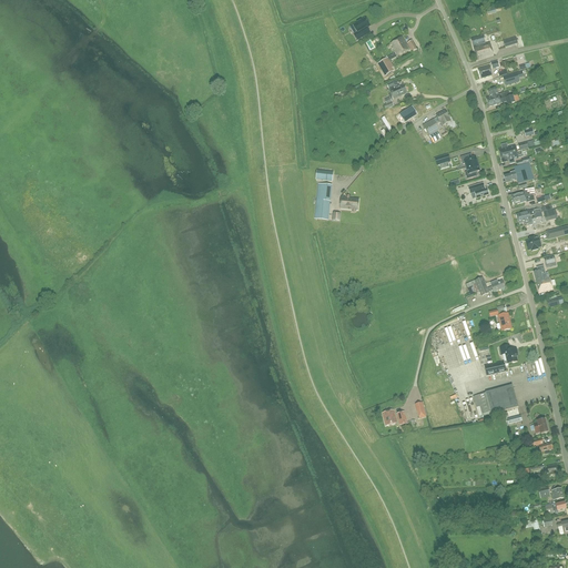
[(357,40),(369,33),(366,28),(369,27),(365,18),(353,26),(357,32),(354,34),(357,40)]
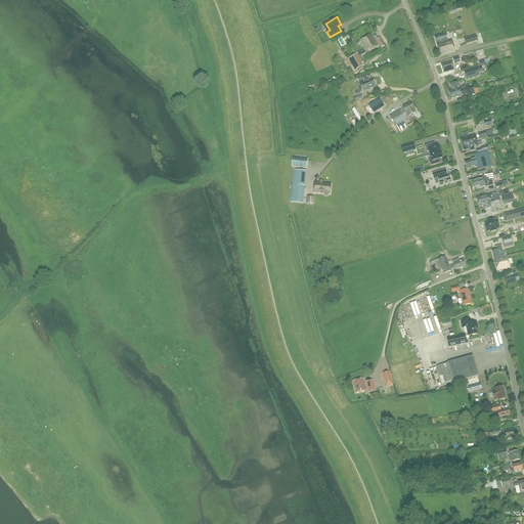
[(451,40),(439,44),(439,42),(447,40),(445,33),(434,36),(437,44),(440,56),(455,51),(451,40)]
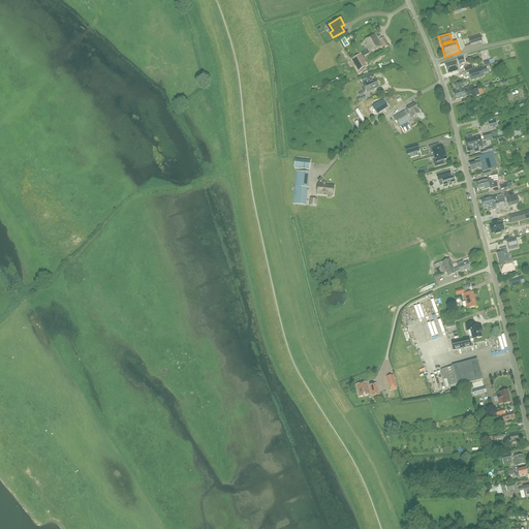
[(364,40),(370,53),(381,45),(374,34),(364,40)]
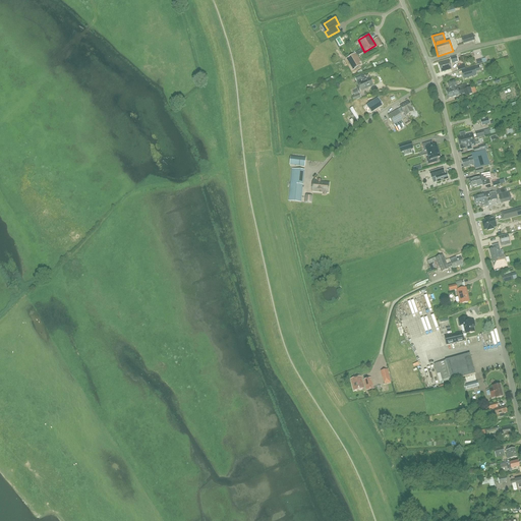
[(463,44),(469,42),(475,41),(473,34),(461,38),(463,44)]
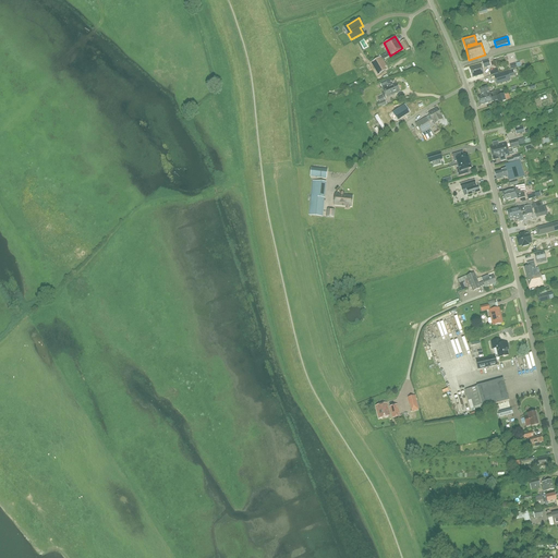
[(400,43),(405,50),(410,48),(404,40),(400,43)]
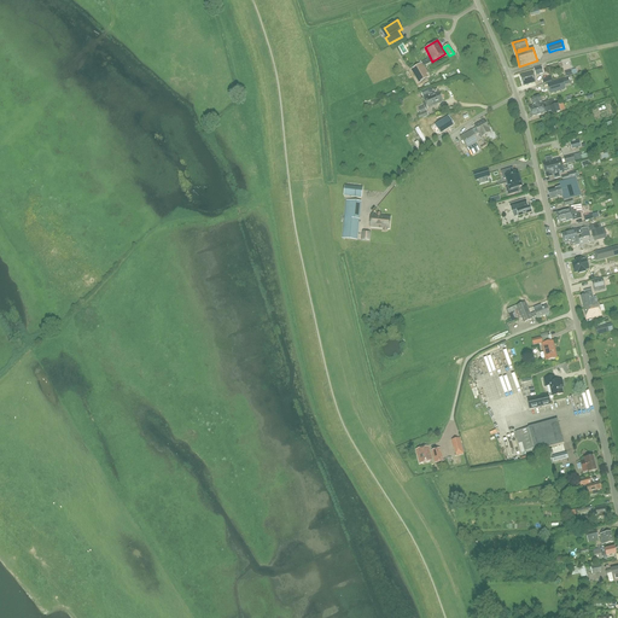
[(563,60),(565,68),(576,64),(573,57),(563,60)]
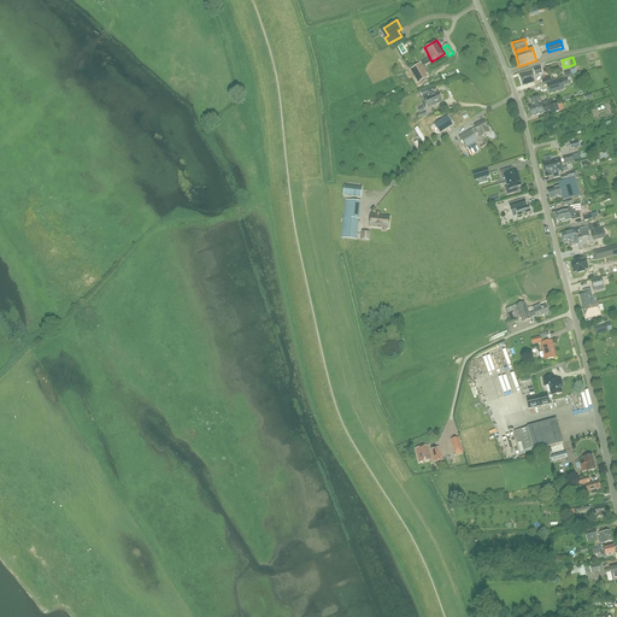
[(410,70),(418,83),(428,77),(425,75),(428,74),(422,63),(410,70)]
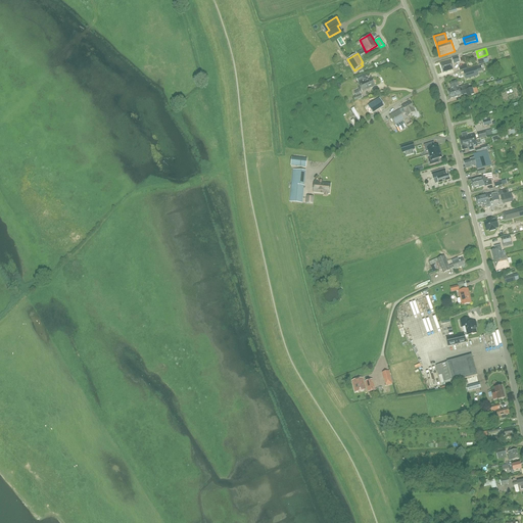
[(442,73),(454,69),(450,61),(440,64),(442,73)]
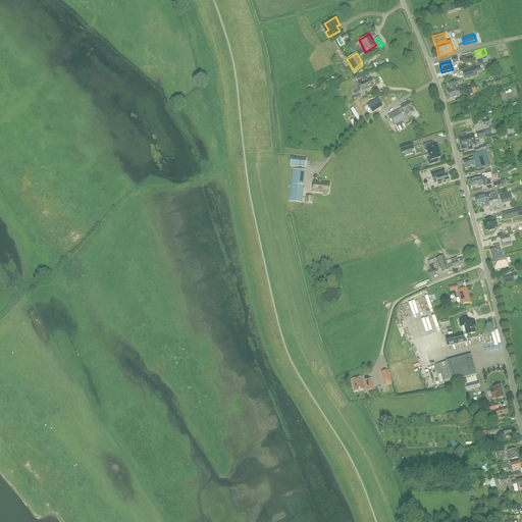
[(477,75),(474,67),(463,70),(465,79),(477,75)]
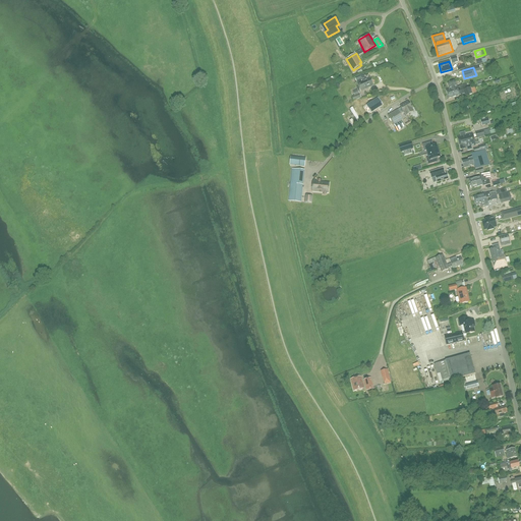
[(356,100),(361,98),(358,92),(364,89),(364,90),(373,85),(369,77),(366,79),(364,74),(361,76),(360,75),(354,77),(356,81),(357,83),(358,87),(356,87),(357,90),(353,92),(354,96),(352,97),(353,100),(356,99),(356,100)]
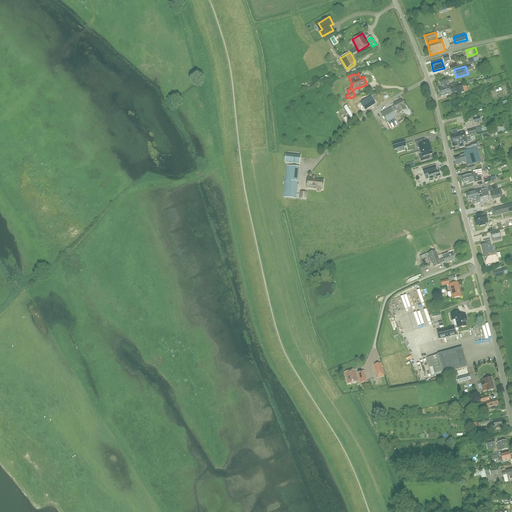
[(438,89),(439,93),(455,88),(454,84),(449,85),(447,80),(440,82),(442,87),(440,88),(438,89)]
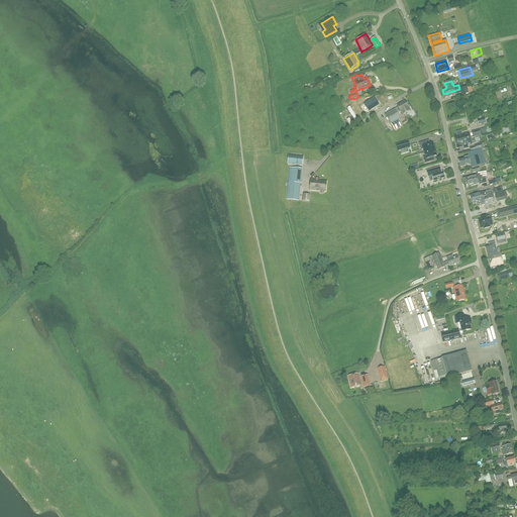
[(459,89),(443,94),(444,98),(455,94),(460,93),(461,95),(469,93),(467,87),(464,88),(459,89)]
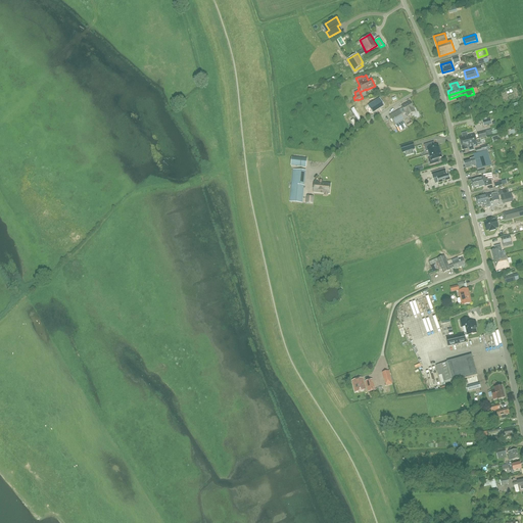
[(370,104),(374,111),(384,105),(379,98),(370,104)]
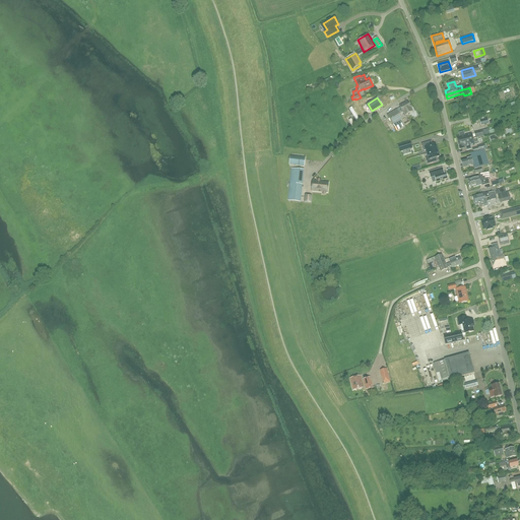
[(400,108),(387,115),(392,125),(402,119),(401,118),(402,117),(399,113),(402,112),(404,114),(405,115),(412,111),(407,102),(404,103),(399,105),(400,108)]
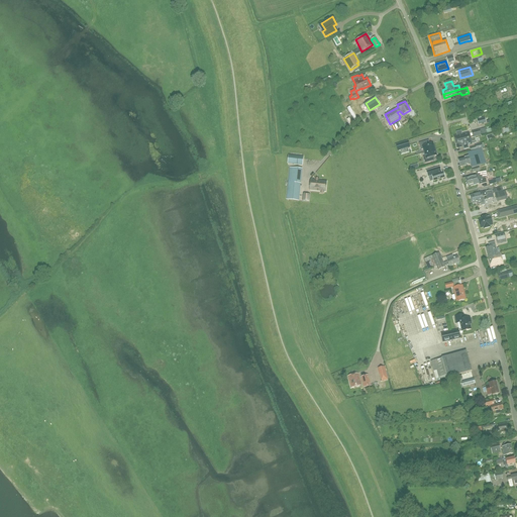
[(477,119),(478,125),(487,123),(490,123),(488,116),(485,117),(477,119)]
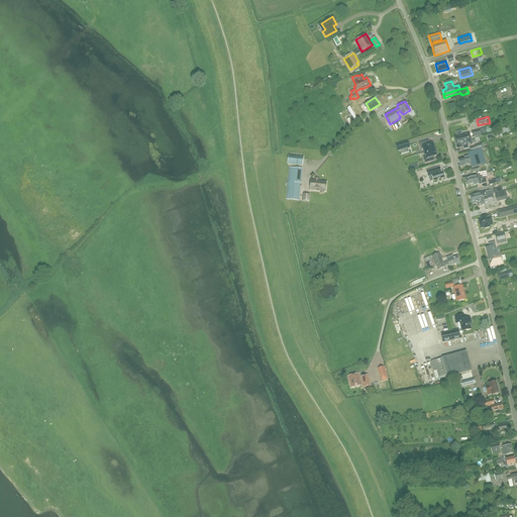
[(398,121),(391,125),(394,130),(401,126),(398,121)]
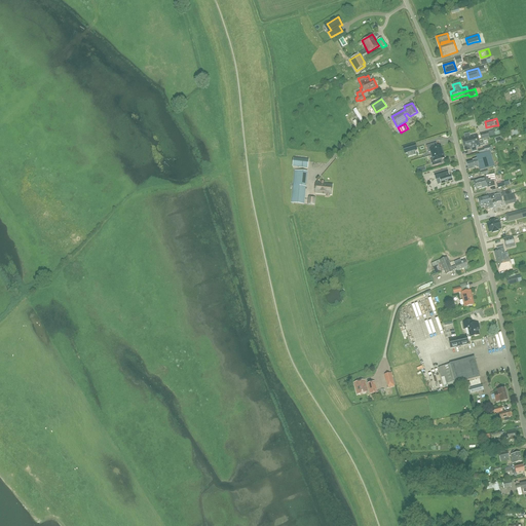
[(488,132),(480,134),(481,140),(483,140),(489,138),(488,132)]
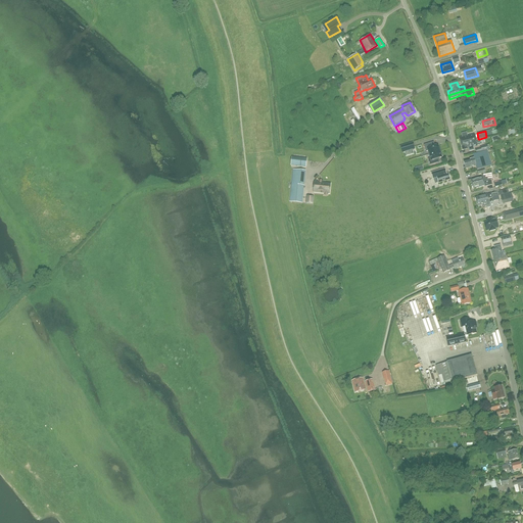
[(459,138),(461,144),(475,140),(474,134),(467,136),(466,133),(462,134),(462,137),(459,138)]
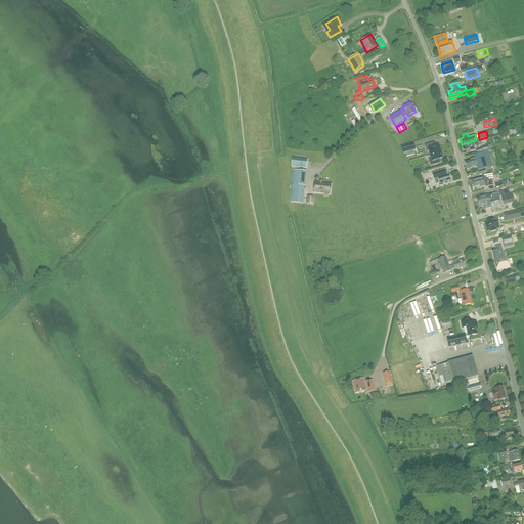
[(476,140),(462,144),(463,149),(469,148),(470,151),(475,150),(474,147),(478,146),(478,145),(482,144),(481,139),(479,139),(476,140)]
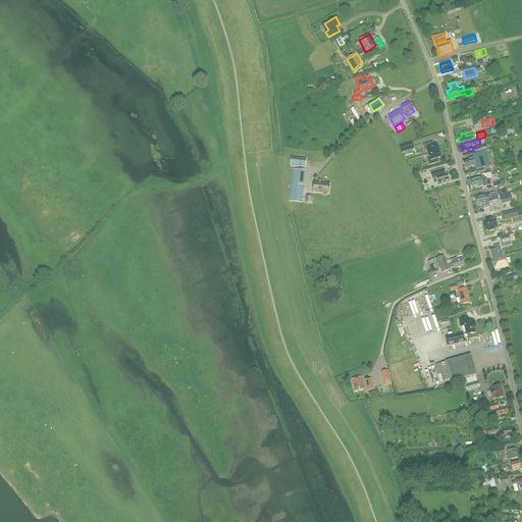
[(400,146),(402,152),(404,152),(405,156),(413,153),(411,150),(414,149),(412,142),(400,146)]
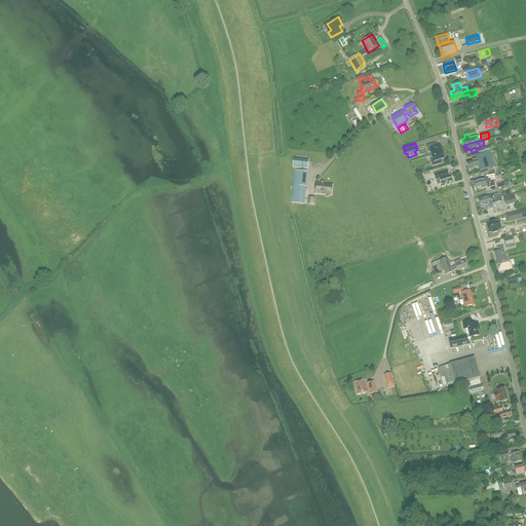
[(443,152),(442,148),(441,149),(440,146),(434,148),(433,144),(426,146),(428,152),(430,152),(431,155),(443,152)]
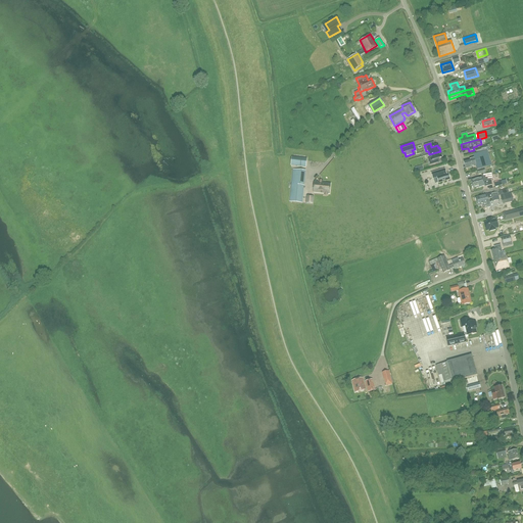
[(476,153),(488,150),(487,145),(480,146),(480,148),(475,149),(476,153)]
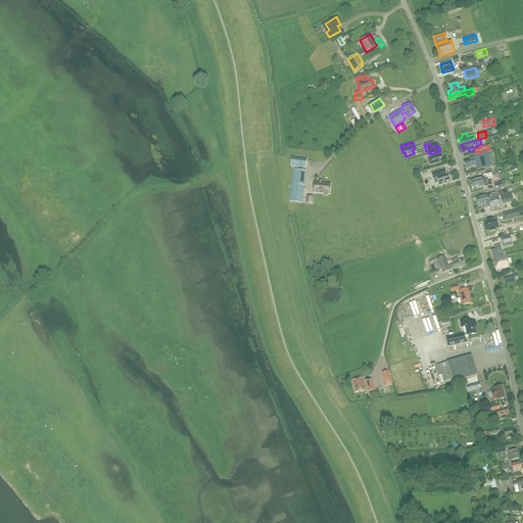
[(491,165),(489,159),(487,150),(473,154),(474,158),(464,161),(466,169),(476,167),(477,170),(491,165)]
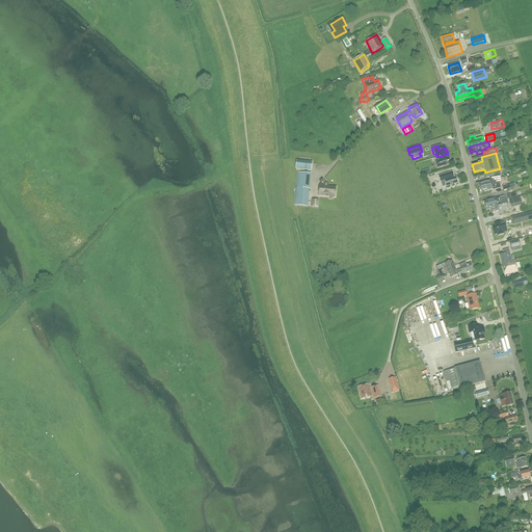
[(449,157),(448,154),(436,157),(437,160),(435,161),(437,168),(444,166),(443,162),(449,160),(448,158),(449,157)]
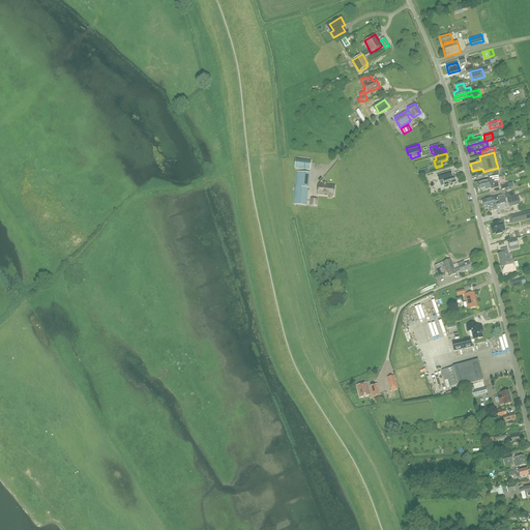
[(294,168),(310,169),(311,160),(295,158),(294,168)]
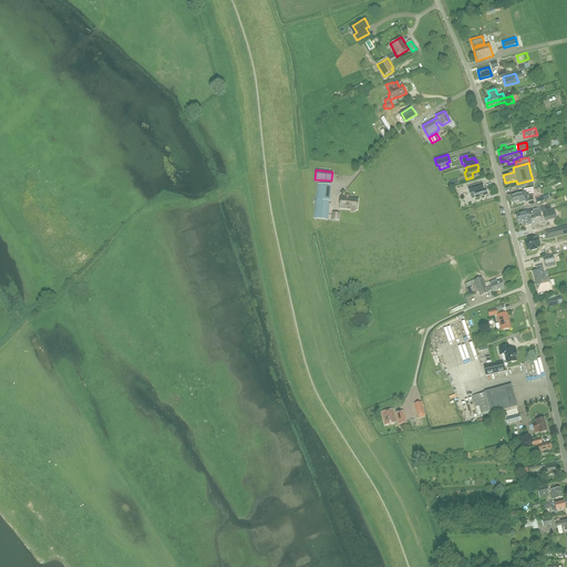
[(475,198),(488,195),(486,188),(484,188),(482,183),(467,187),(470,194),(473,193),(475,198)]
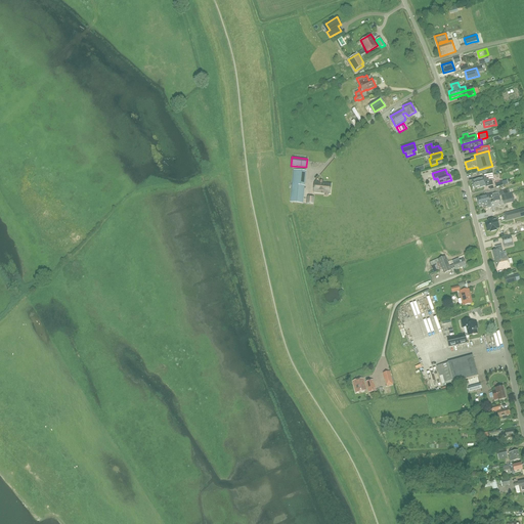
[(293,170),(290,202),(303,204),(306,172),(293,170)]
